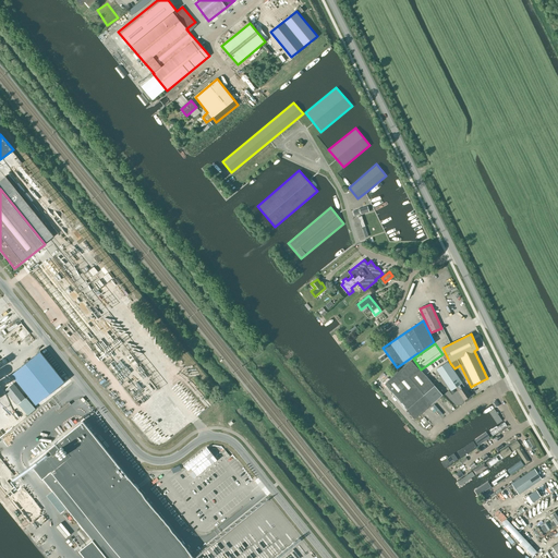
[(40,351),(12,374),(36,404),(64,381),(40,351)]
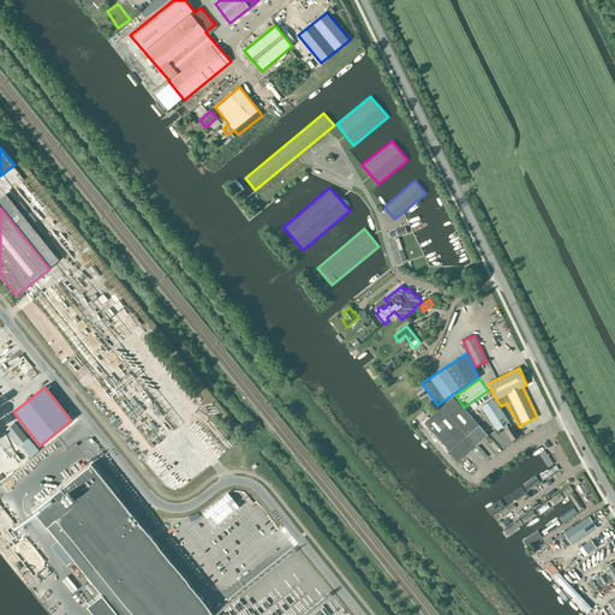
[(457,461),(488,435),(463,406),(461,407),(453,398),(424,423),(457,461)]
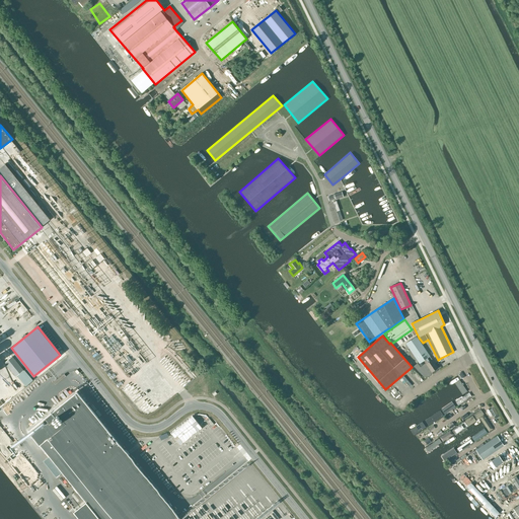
[(432,372),(438,368),(430,356),(416,336),(405,343),(420,363),(427,358),(430,361),(426,363),(432,372)]
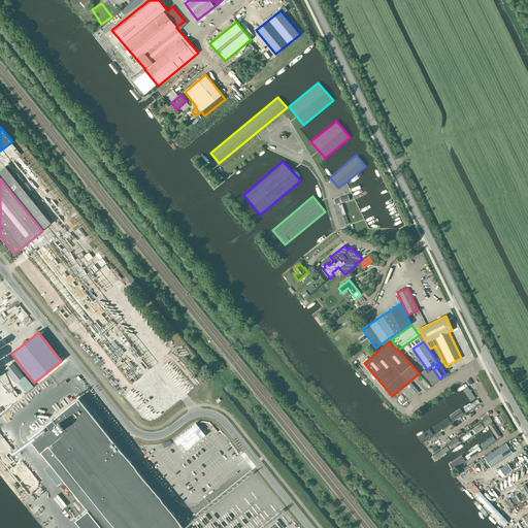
[(17,383),(24,376),(12,363),(5,369),(17,383)]
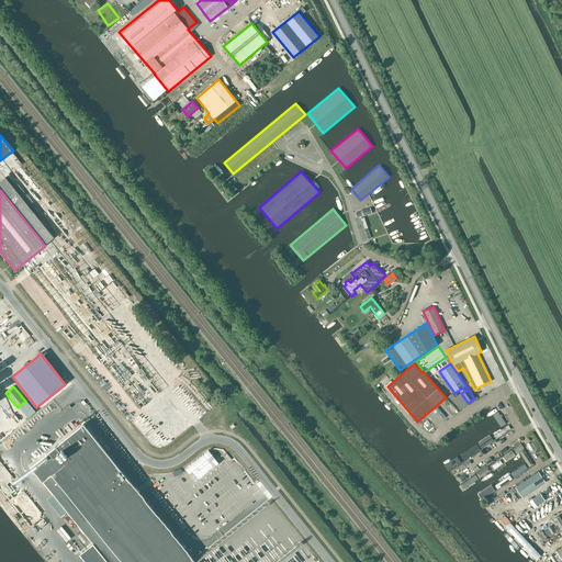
[(498,412),(493,415),(501,428),(506,425),(498,412)]
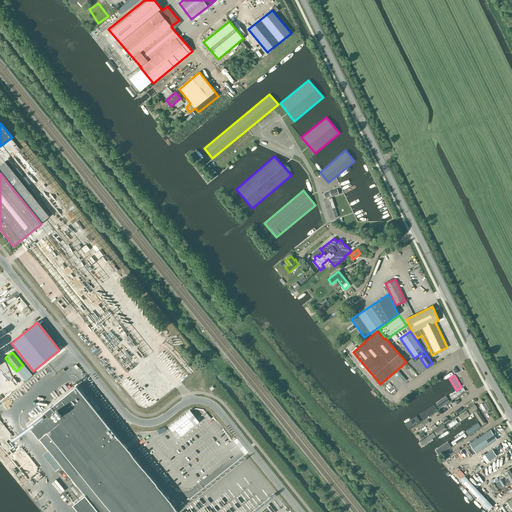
[(129,451),(103,419),(76,386),(28,424),(85,495),(73,505),(78,511),(178,511),(176,510),(129,451)]
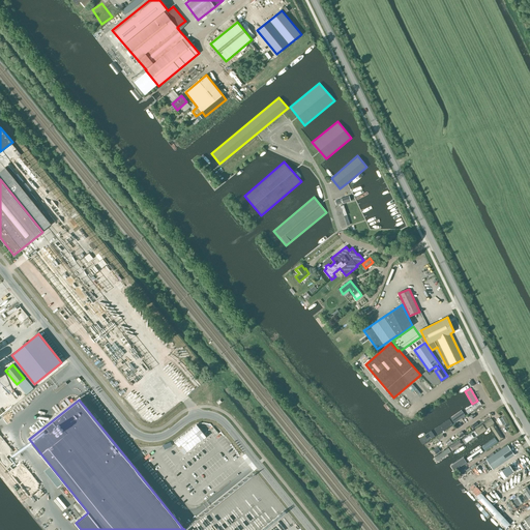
[(467,409),(469,414),(482,405),(479,401),(467,409)]
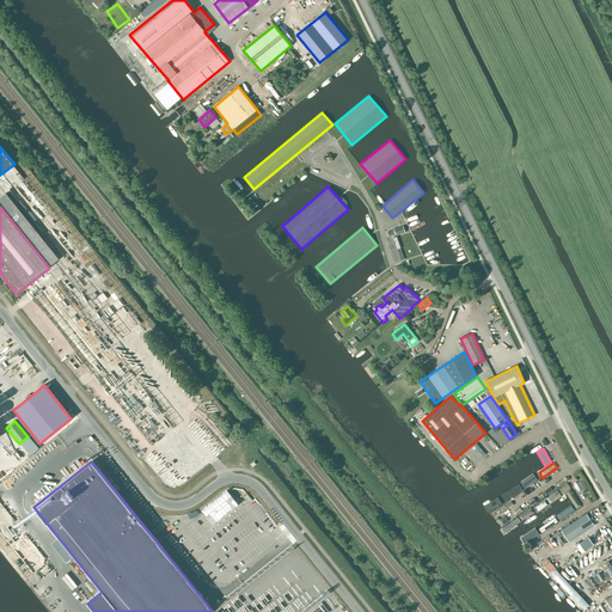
[(524,489),(538,479),(536,476),(521,484),(524,489)]
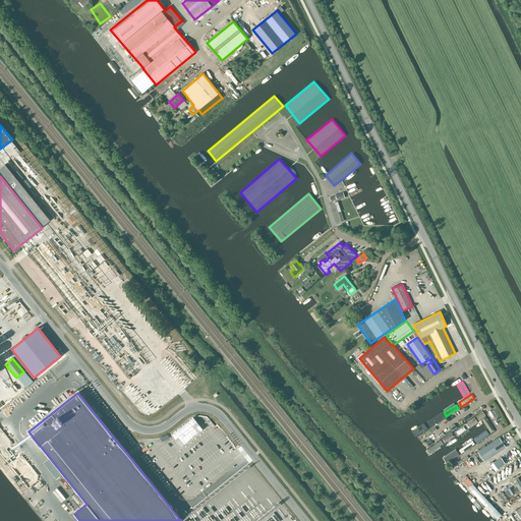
[(497,409),(491,412),(496,418),(500,415),(497,409)]
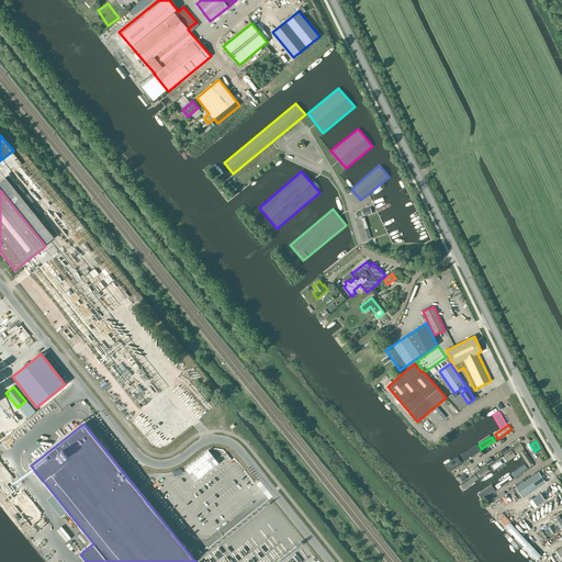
[(504,456),(507,460),(524,449),(520,445),(504,456)]
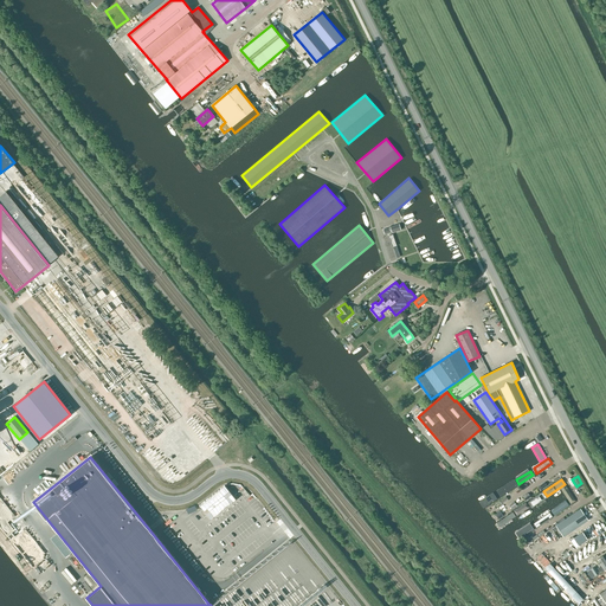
[(500,497),(517,485),(514,481),(496,491),(500,497)]
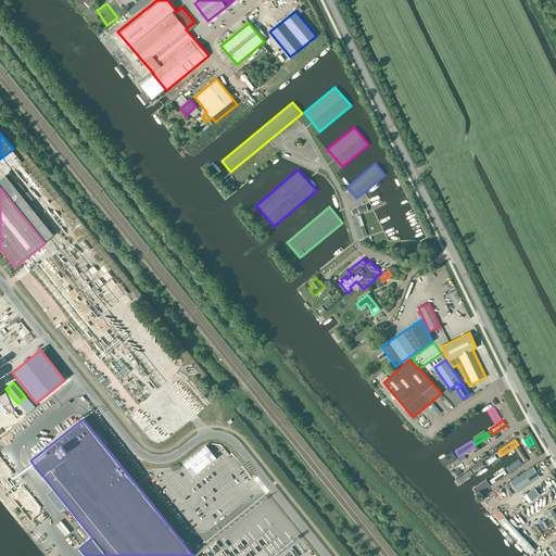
[(515,449),(523,463),(528,460),(519,445),(515,449)]
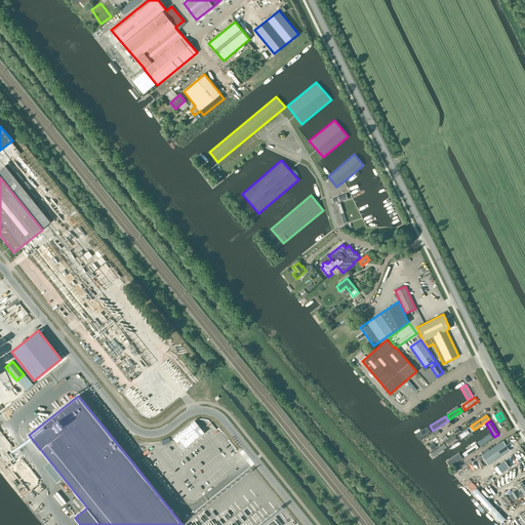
[(457,436),(460,440),(473,432),(470,427),(457,436)]
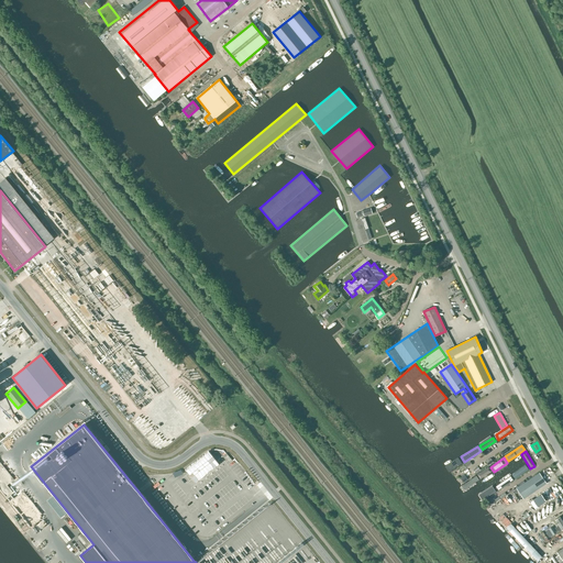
[(445,466),(449,472),(462,464),(457,459),(445,466)]
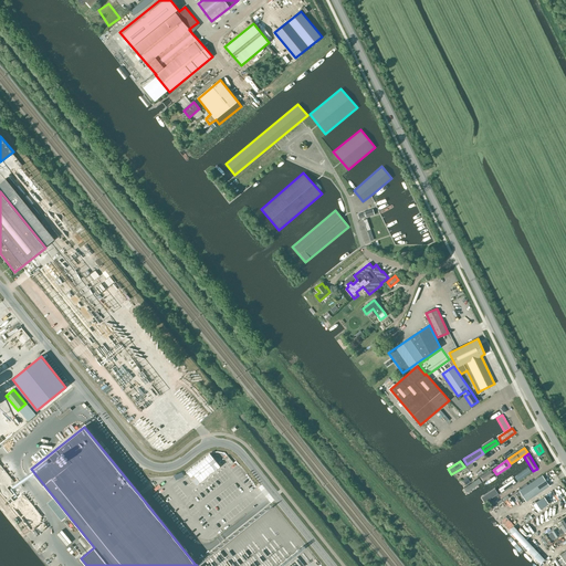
[(517,482),(532,473),(528,469),(514,478),(517,482)]
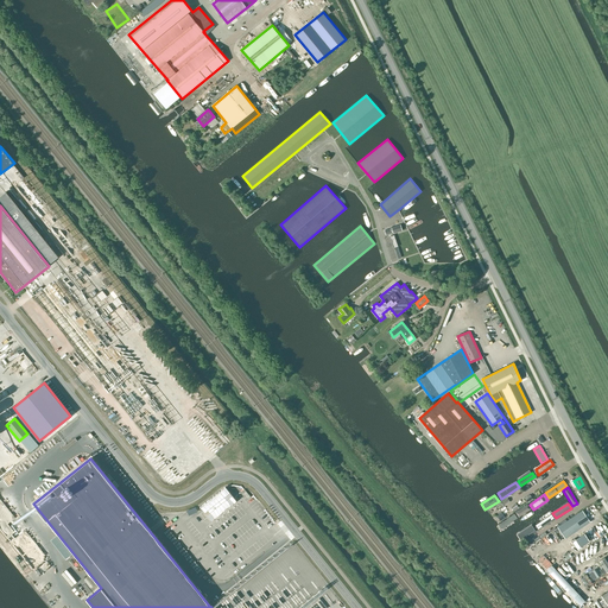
[(518,519),(531,510),(527,505),(515,513),(518,519)]
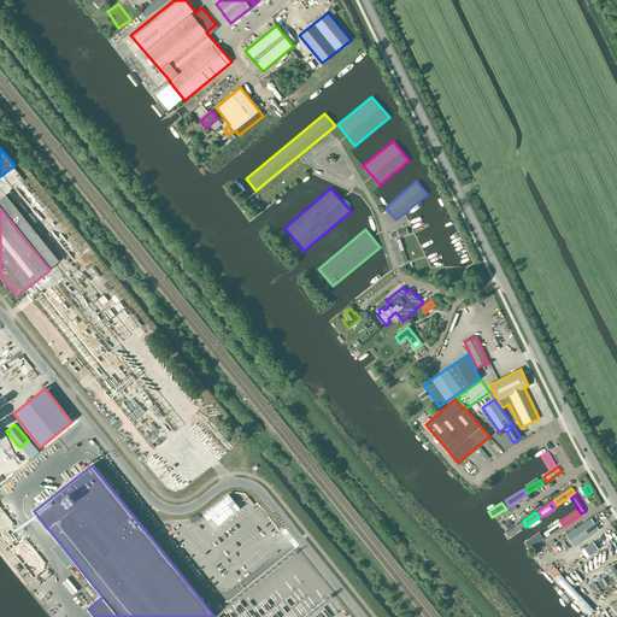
[(566,535),(574,546),(599,529),(591,518),(573,530),(566,535)]
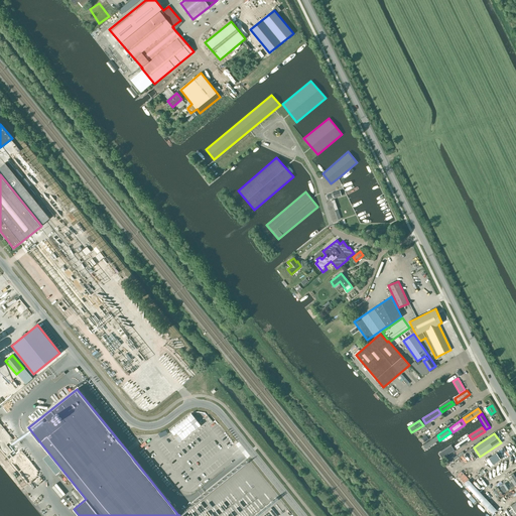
[(422,445),(425,449),(439,440),(436,436),(422,445)]
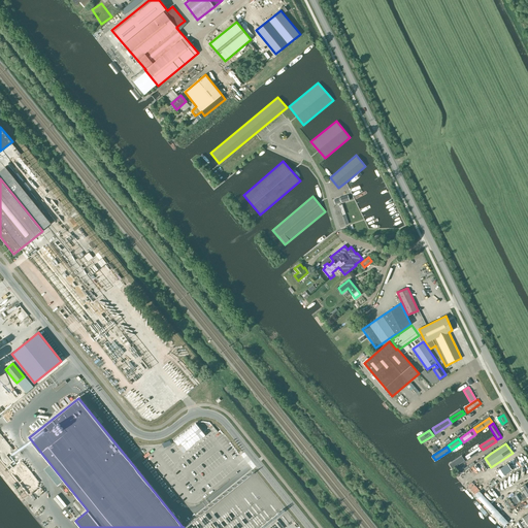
[(467,460),(481,451),(479,448),(465,456),(467,460)]
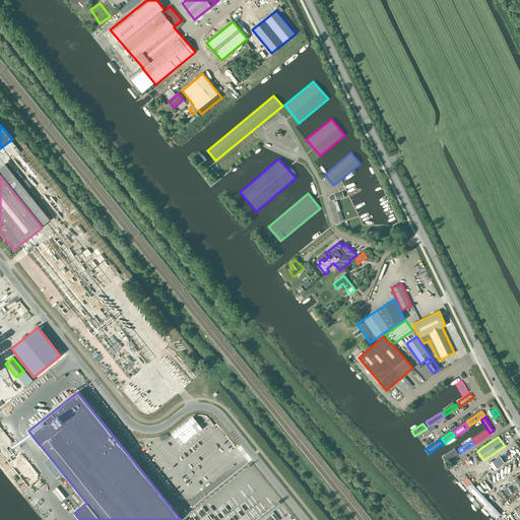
[(442,458),(445,462),(457,454),(454,450),(442,458)]
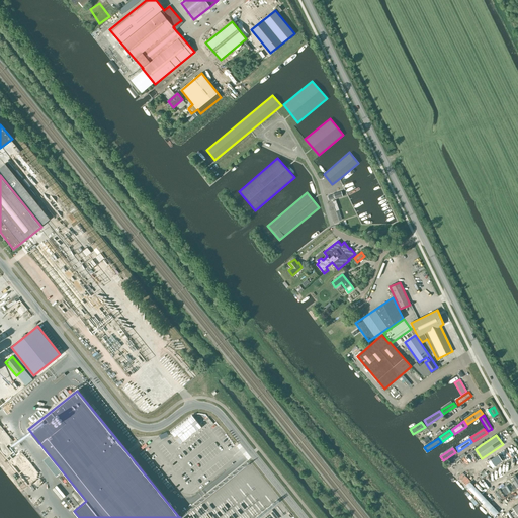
[(491,459),(488,461),(492,467),(495,465),(502,460),(498,455),(491,459)]
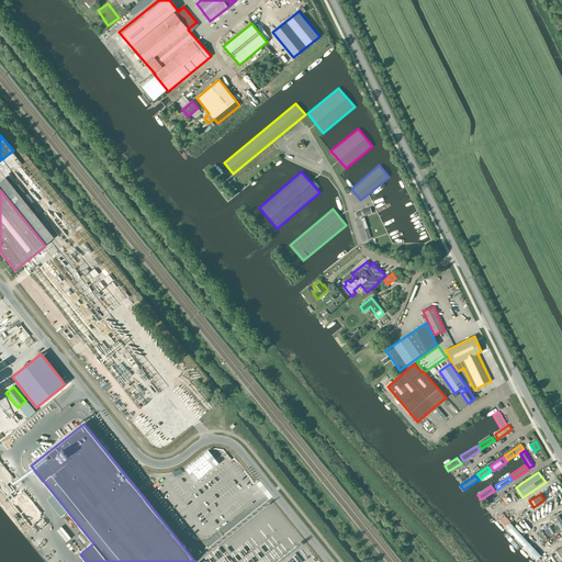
[(513,526),(508,529),(536,560),(540,557),(513,526)]
